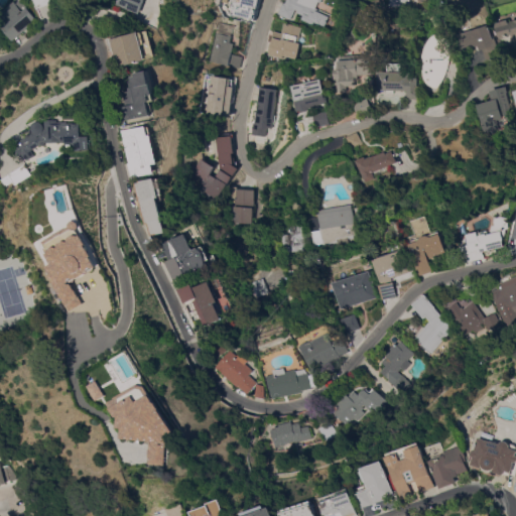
[(19,41),(1,18),(21,2),(22,4),(26,0),(28,0),(45,20),(19,41)]
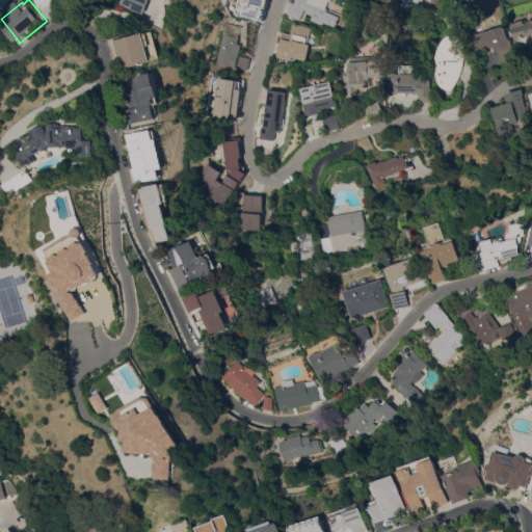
[(65,0),(67,2),(49,8),(45,0),(65,0)]
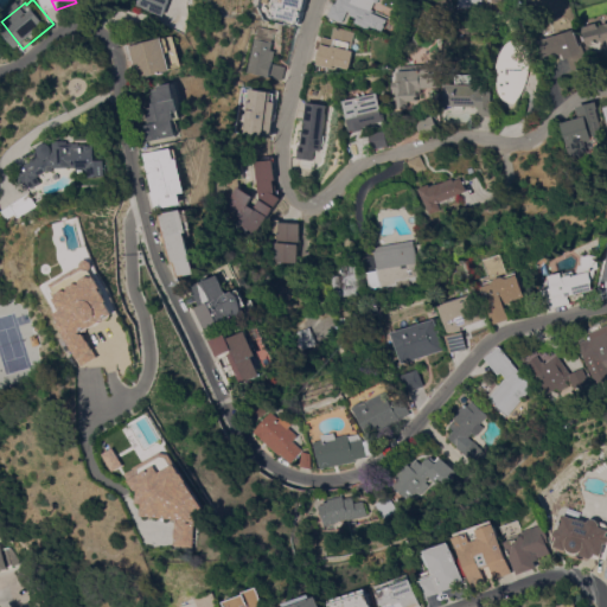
[(181,0),(181,1),(179,0),(176,0),(172,11),(154,4),(155,2),(148,0),(181,0)]
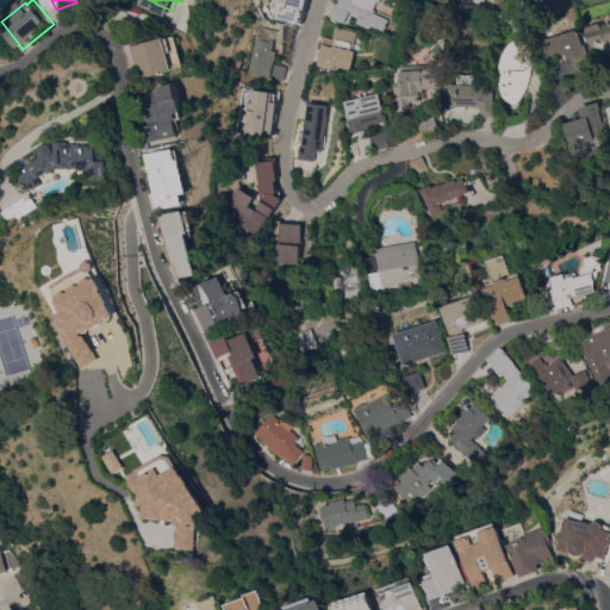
[(279,8),(277,7),(278,2),(275,1),(275,0),(306,0),(300,25),(296,24),(296,25),(288,23),(290,22),(277,19),(277,17),(277,16),(277,12),(278,11),(279,8)]
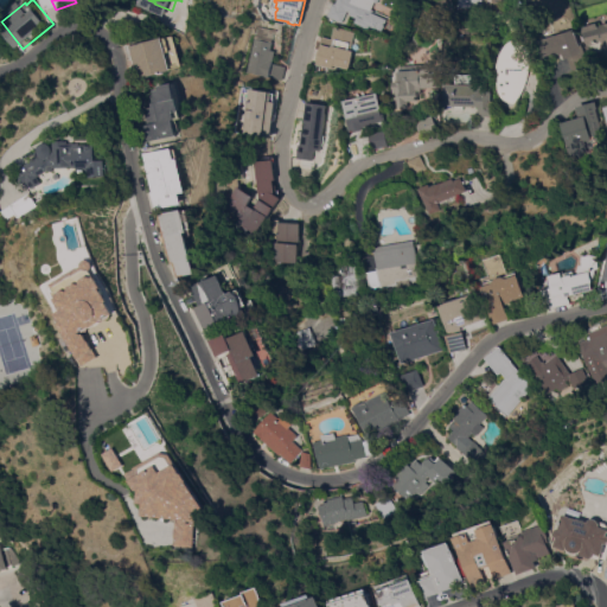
[(332,4),(334,4),(336,0),(377,0),(376,4),(374,2),(370,12),(387,20),(378,36),(353,23),(356,19),(347,16),(349,12),(346,12),(340,24),(326,17),(332,4)]
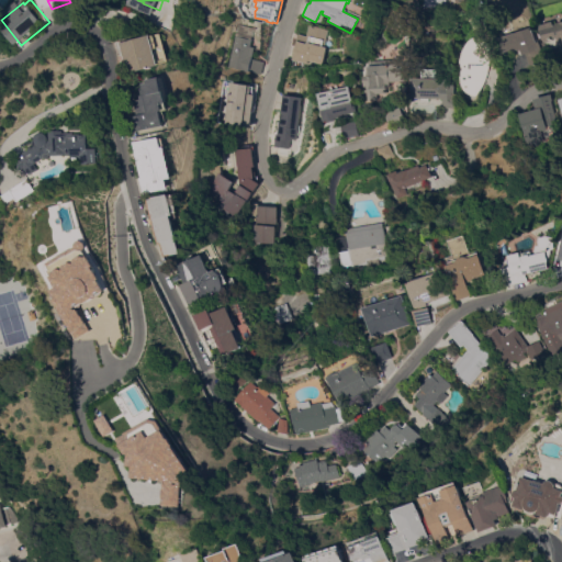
[(561,52),(558,37),(552,38),(552,41),(544,43),(539,25),(553,21),(554,26),(557,25),(557,23),(561,21),(561,52)]
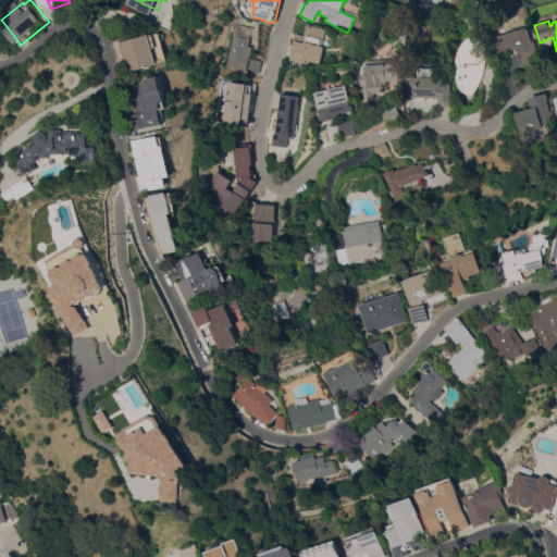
[(236,36),(239,25),(251,28),(248,38),(251,39),(250,46),(254,47),(250,59),(261,62),(259,73),(229,65),(236,36)]
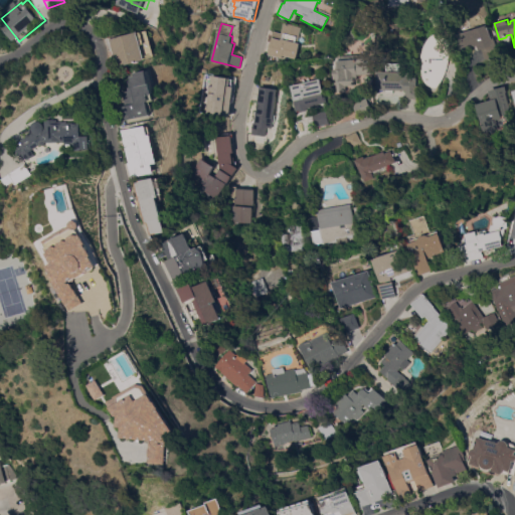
[(301,27),(297,42),(299,43),(295,58),(283,55),(282,58),(268,55),(269,49),(268,49),(273,31),(281,33),(283,23),(301,27)]
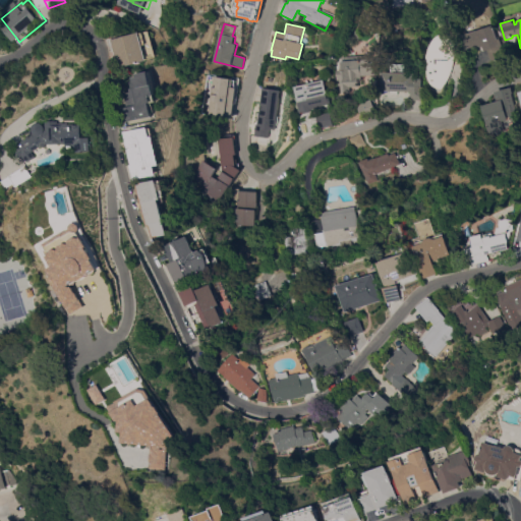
[(497,40),(500,39),(505,56),(490,61),(486,50),(483,51),(482,46),(463,52),(458,37),(493,25),(497,40)]
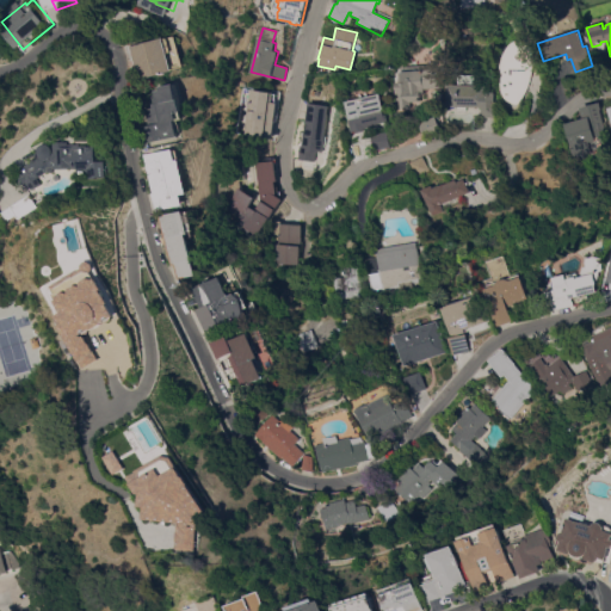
[(174,38),(174,39),(178,38),(181,53),(178,53),(184,71),(152,80),(142,47),(143,47),(174,38)]
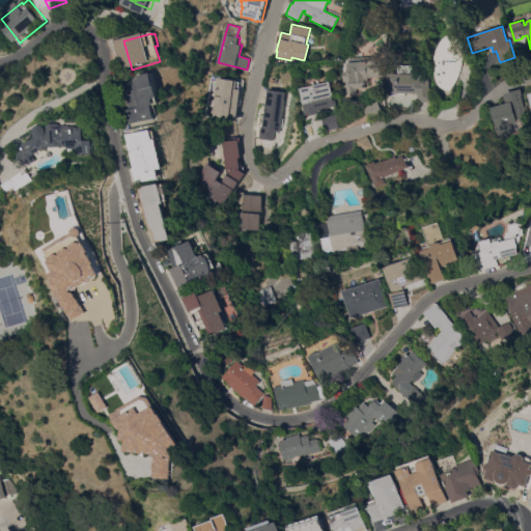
[(445,90),(442,89),(438,87),(436,83),(435,79),(434,74),(434,65),(435,57),(436,52),(438,47),(442,40),(445,37),(449,35),(452,36),(455,37),(458,40),(460,45),(462,50),(463,56),(463,60),(460,66),(458,73),(455,81),(451,88),(448,91),(445,90)]
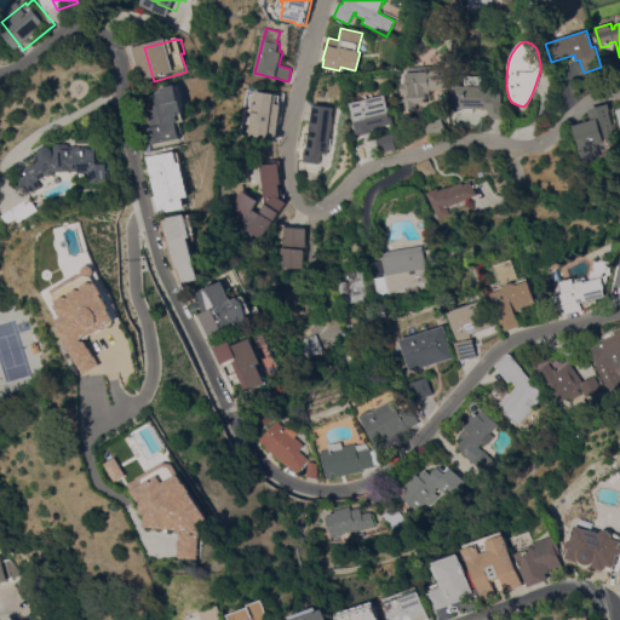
[(443,70),(446,93),(426,95),(426,103),(414,104),(415,110),(403,112),(403,96),(401,96),(400,85),(407,84),(406,73),(443,70)]
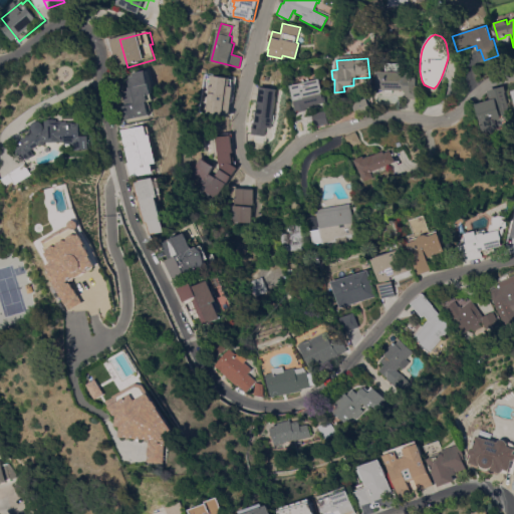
[(393,90),(393,93),(384,92),(384,89),(374,89),(375,71),(386,71),(387,62),(399,63),(399,71),(409,72),(409,77),(416,78),(415,85),(418,85),(417,99),(404,98),(404,91),(393,90)]
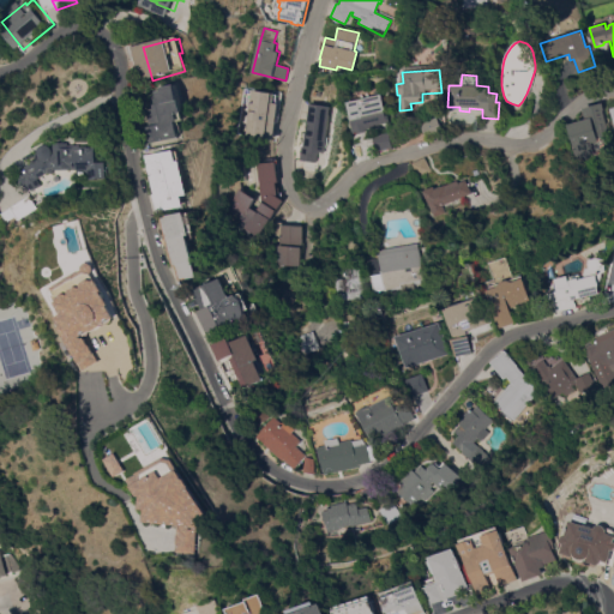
[(192,120),(185,121),(187,138),(156,144),(154,127),(161,126),(157,110),(166,108),(164,104),(166,104),(164,96),(166,96),(166,91),(170,90),(170,86),(184,84),(192,120)]
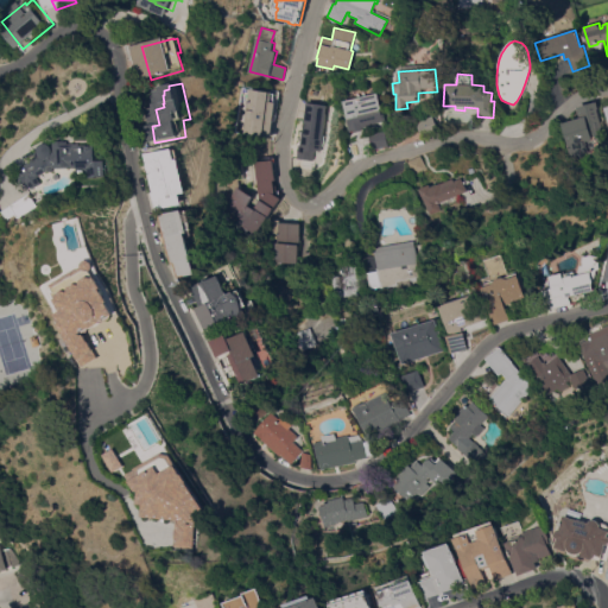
[(253,89),(271,93),(271,94),(274,94),(273,102),(276,102),(270,138),(246,133),(253,89)]
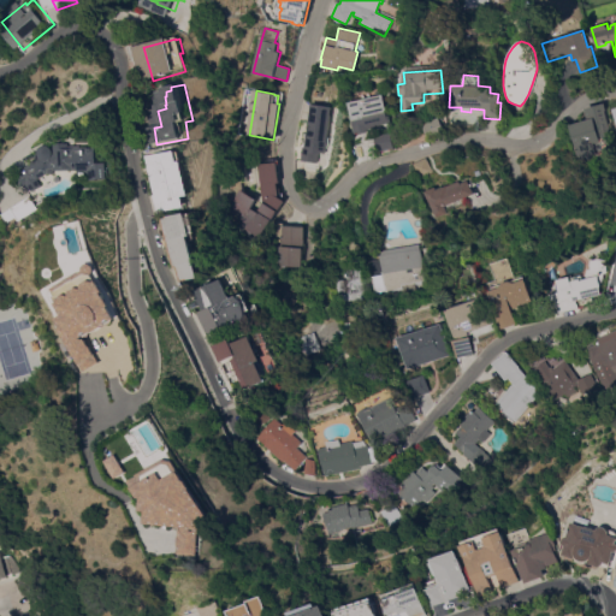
[(383,94),(386,110),(388,110),(391,124),(388,125),(388,123),(380,125),(380,126),(368,129),(369,130),(354,134),(353,128),(354,128),(348,102),(383,94)]
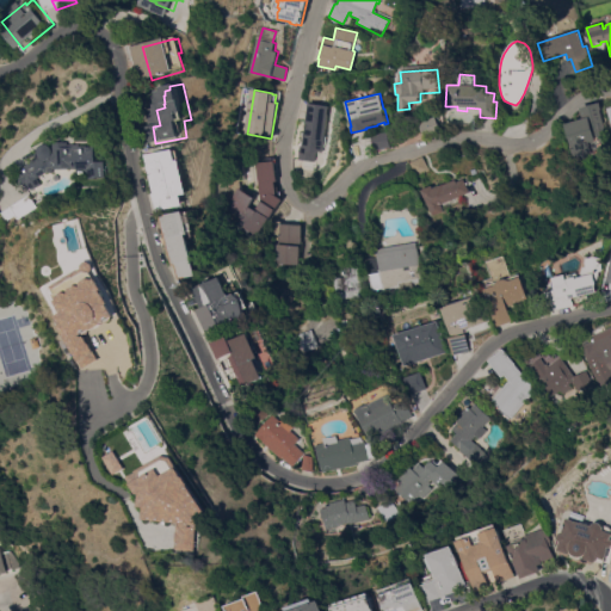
[(323,136),(326,136),(323,147),(322,147),(321,153),(316,152),(316,154),(314,153),(314,155),(315,155),(314,162),(312,162),(310,170),(296,167),(297,160),(295,160),(297,143),(300,143),(301,133),(302,133),(307,103),(328,106),(323,136)]
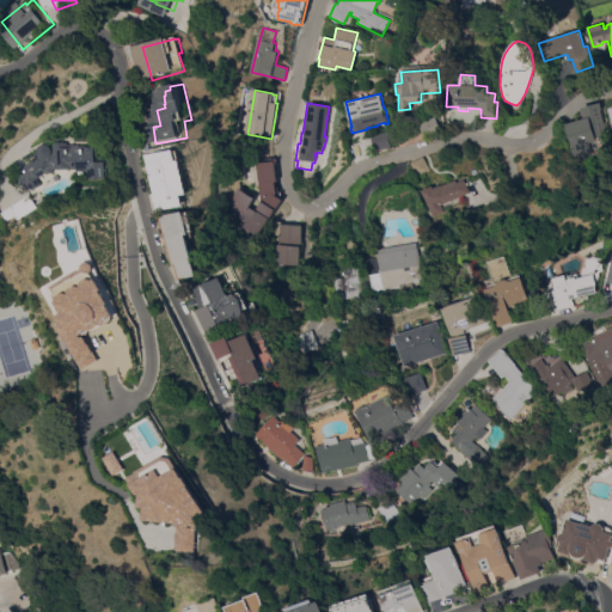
[(581,108),(601,103),(604,110),(601,110),(609,134),(597,138),(598,140),(591,142),(594,153),(576,158),(567,124),(585,120),(582,110),(581,108)]
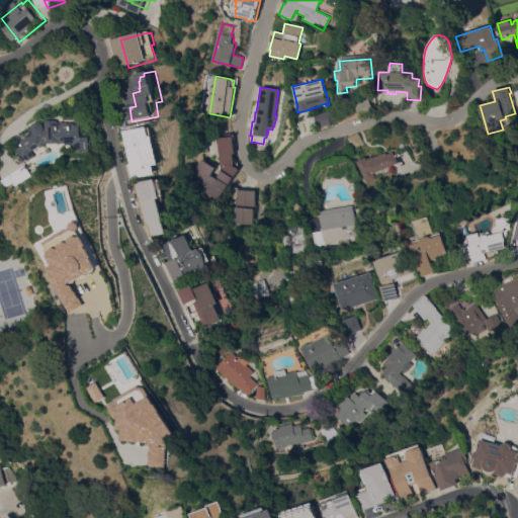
[(355,104),(368,98),(373,110),(360,116),(355,104)]
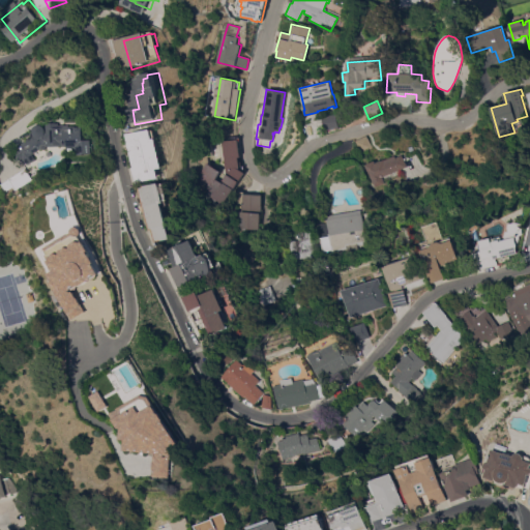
[(324,130),(321,117),(335,114),(339,128),(324,130)]
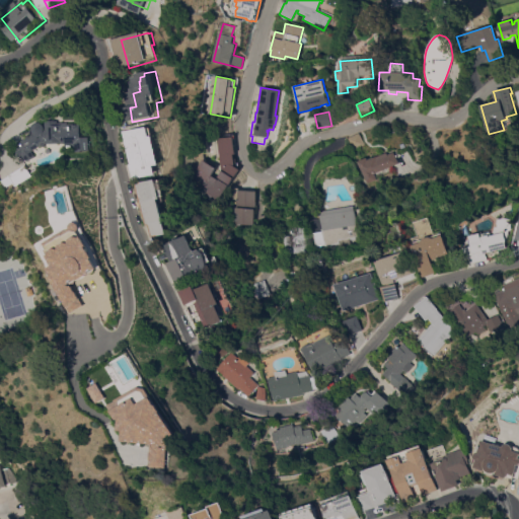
[(44,151),(47,156),(39,162),(34,156),(32,158),(24,145),(46,132),(43,126),(53,120),(57,127),(57,121),(70,120),(70,123),(80,123),(80,124),(92,124),(92,137),(100,137),(101,150),(92,150),(92,152),(87,152),(86,146),(77,146),(77,143),(57,143),(56,147),(52,146),(44,151)]
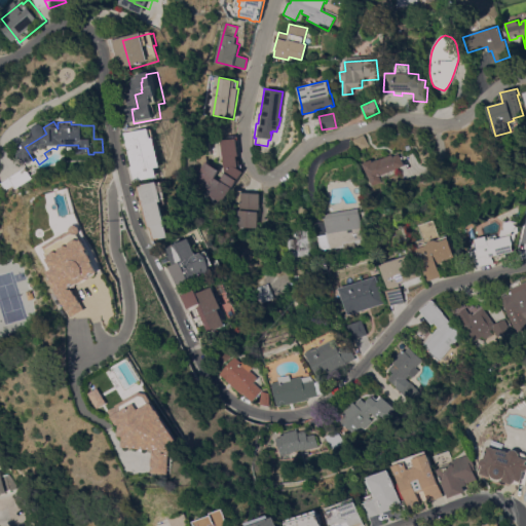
[(142,181),(140,166),(141,166),(135,133),(157,128),(159,138),(162,138),(167,166),(162,167),(164,177),(142,181)]
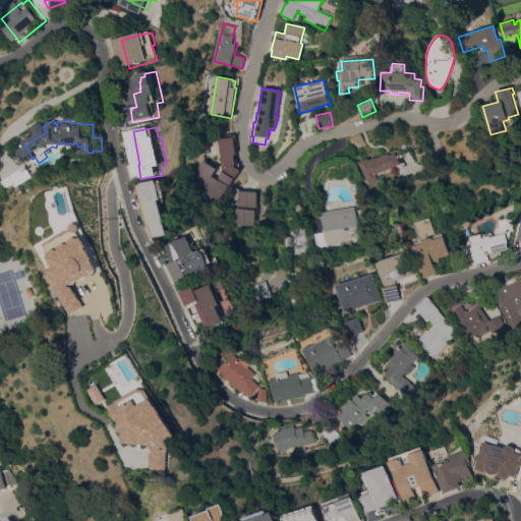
[(365,145),(353,150),(348,138),(360,133),(361,136),(365,145)]
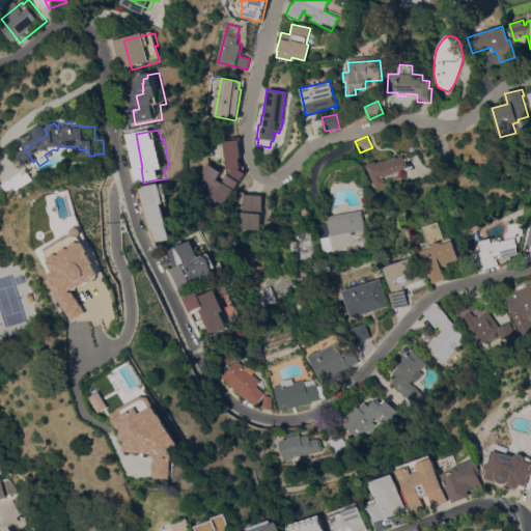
[(225,205),(212,197),(214,193),(207,189),(204,186),(203,182),(202,177),(202,174),(210,163),(213,165),(214,164),(221,169),(220,170),(222,172),(217,179),(222,183),(226,174),(223,141),(238,140),(240,158),(238,158),(239,170),(244,173),(243,174),(225,205)]
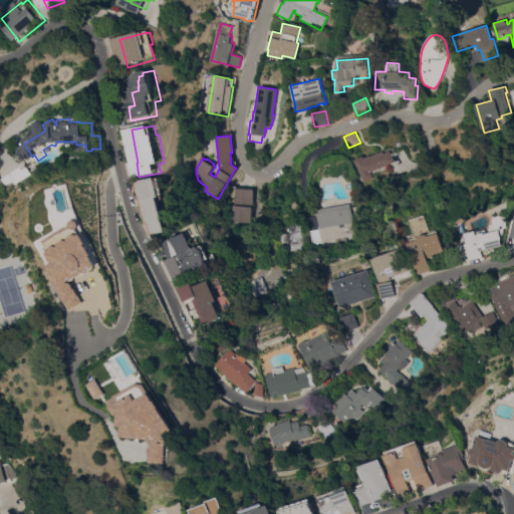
[(382,151),(383,153),(390,151),(395,162),(392,163),(395,169),(363,182),(354,160),(362,156),(363,159),(382,151)]
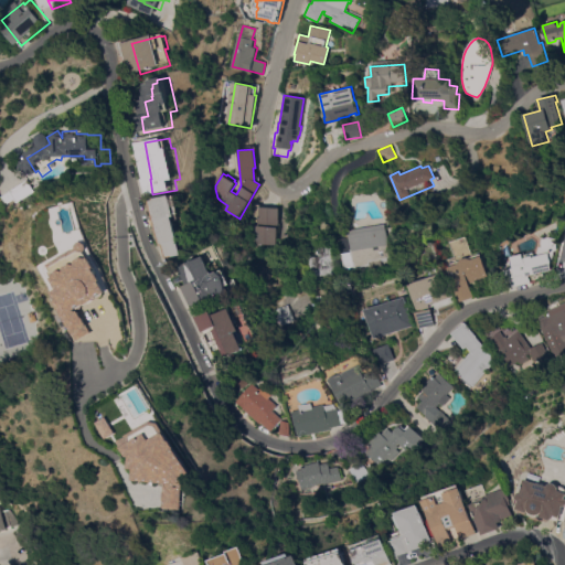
[(40,180),(46,191),(28,203),(25,199),(17,204),(11,196),(40,180)]
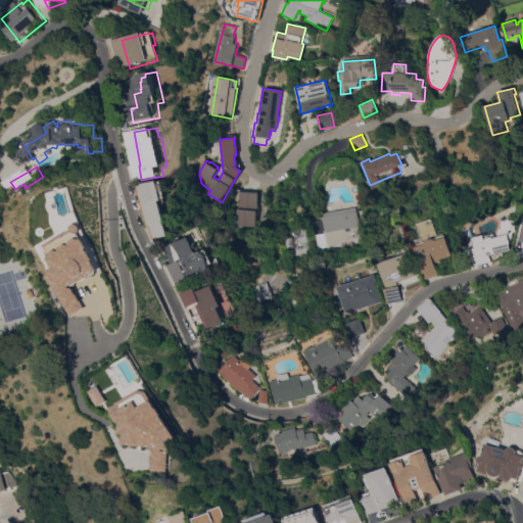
[(163,184),(169,183),(170,190),(164,191),(167,200),(163,200),(171,235),(156,238),(154,227),(152,228),(143,184),(162,180),(163,184)]
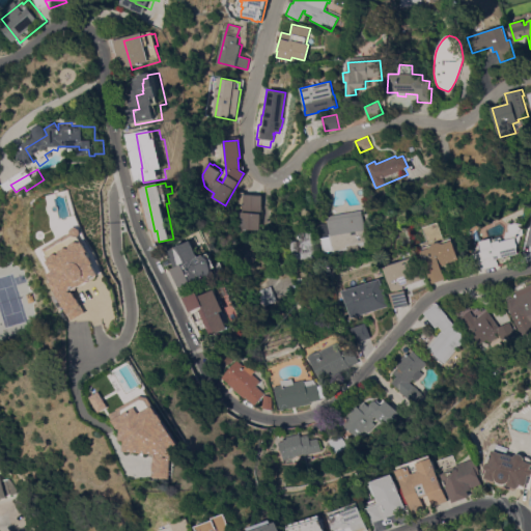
[(257,230),(239,229),(240,205),(235,205),(236,192),(242,192),(242,195),(259,196),(257,230)]
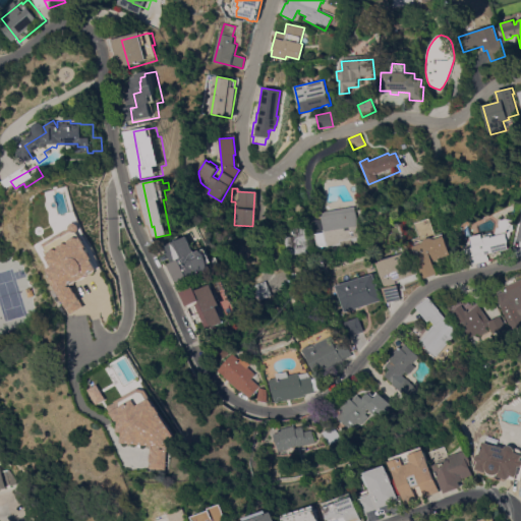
[(312,234),(322,232),(322,230),(323,229),(320,213),(354,207),(359,237),(338,241),(339,244),(325,247),(325,246),(315,247),(312,234)]
